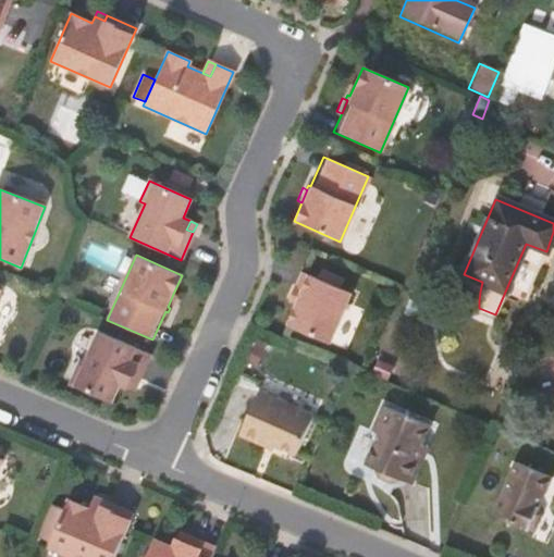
[(294,287),(300,291),(299,292),(295,302),(285,324),(327,343),(349,293),(337,287),(316,277),(302,271),(294,287)]
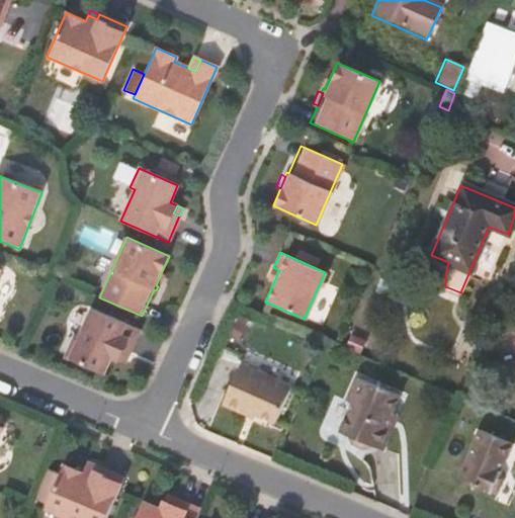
[(293,258),(314,267),(317,261),(296,252),(293,258)]
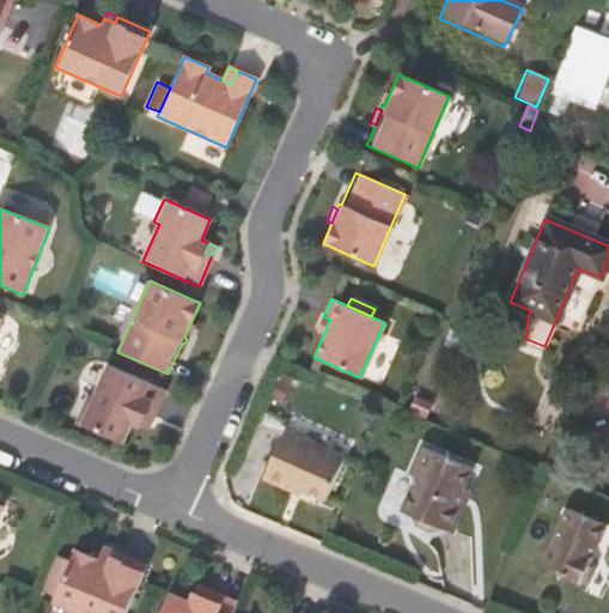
[(330,320),(323,316),(317,331),(324,333),(329,321),(330,320)]
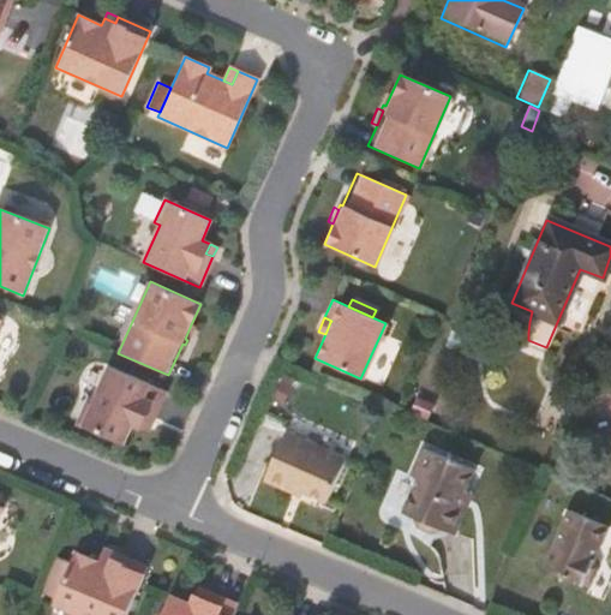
[(0,389),(6,392),(15,368),(9,366),(23,328),(0,320),(0,389)]
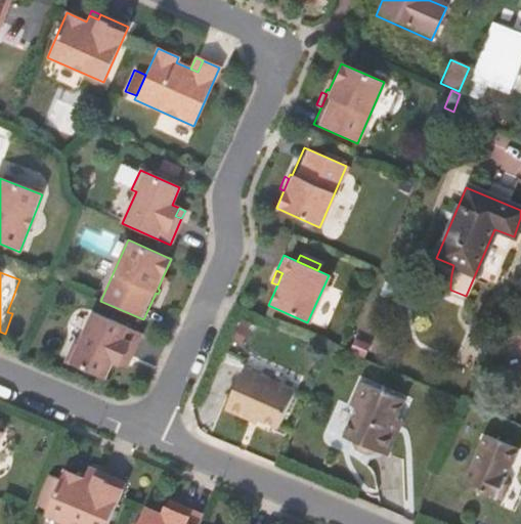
[(163,276),(158,289),(160,290),(163,291),(168,278),(163,276)]
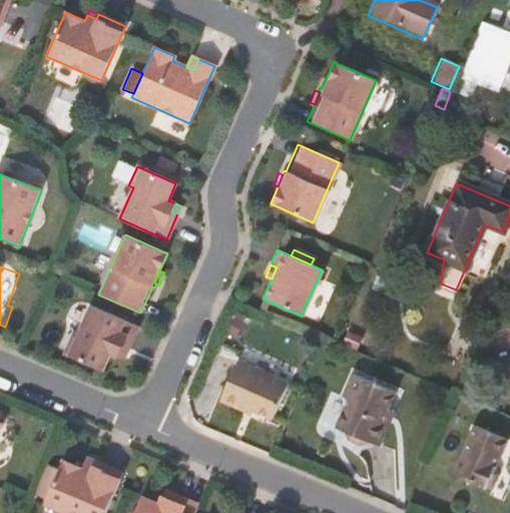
[(71,336),(63,355),(101,373),(108,356),(115,359),(119,351),(125,354),(137,329),(90,307),(76,338),(71,336)]
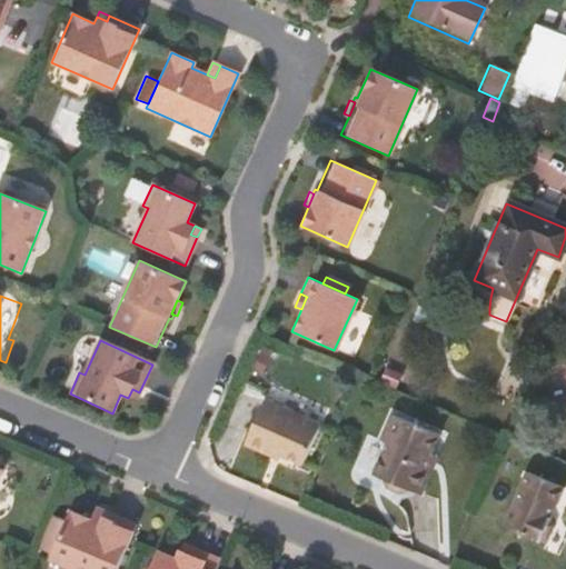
[(136,401),(139,392),(132,389),(128,398),(136,401)]
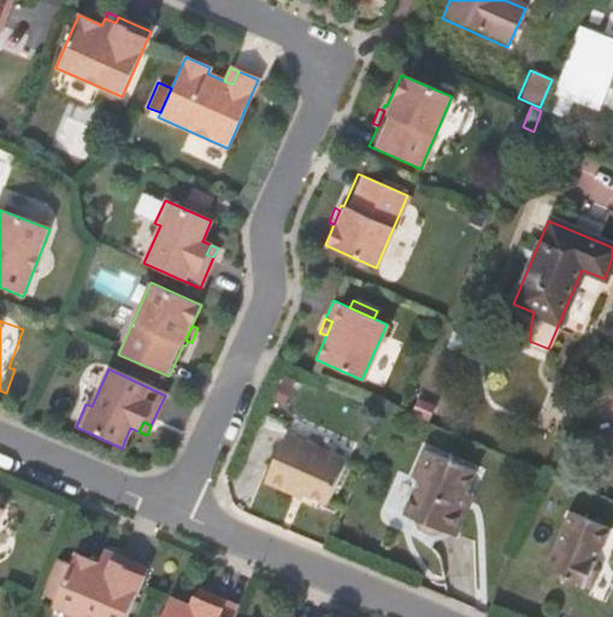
[(347,459),(287,434),(266,482),(290,492),(292,487),(306,493),(329,503),(347,459)]
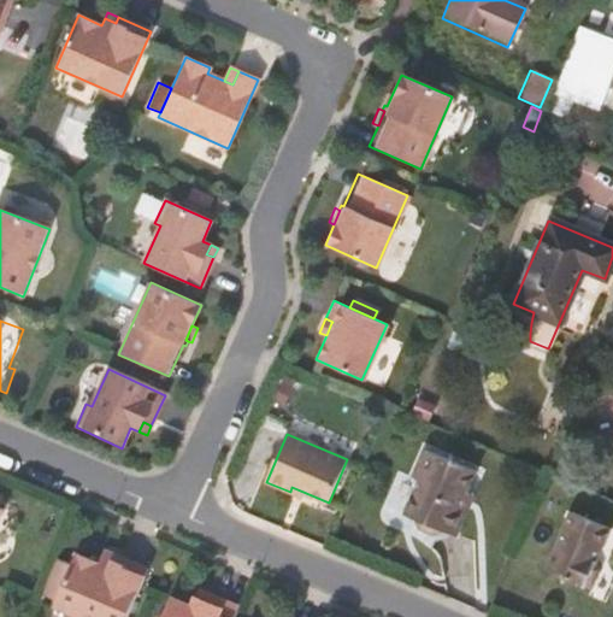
[(472,469),(420,447),(410,475),(416,479),(401,513),(413,518),(417,527),(431,533),(440,529),(446,532),(453,535),(465,506),(458,503),(464,491),(472,469)]
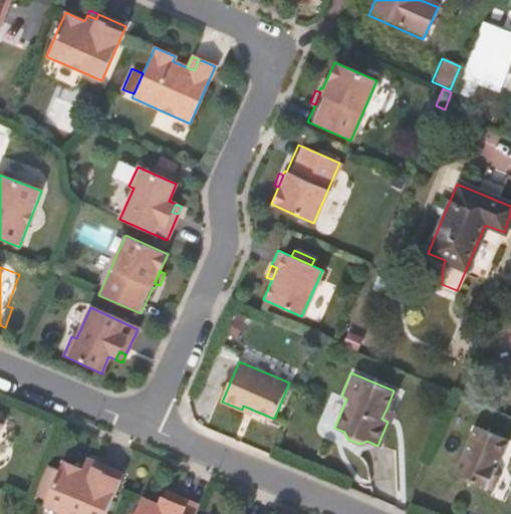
[(243,406),(242,410),(253,415),(255,411),(243,406)]
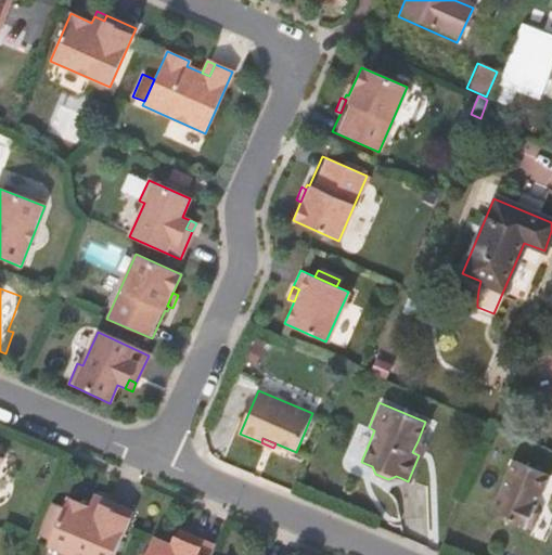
[(423,443),(418,441),(412,452),(419,455),(423,443)]
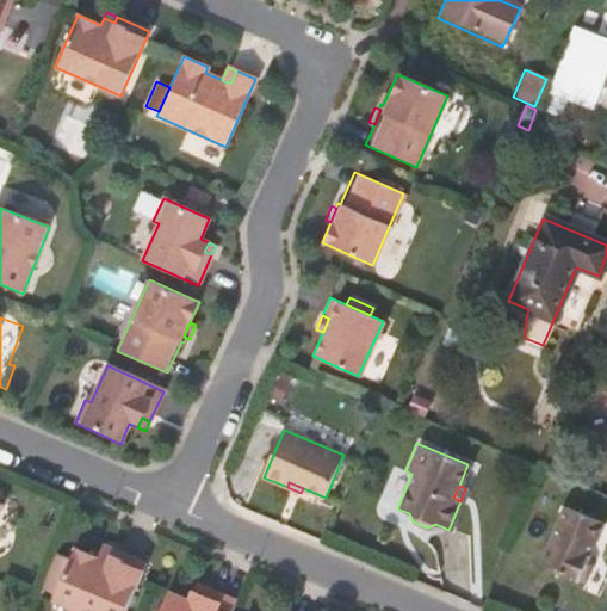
[(604,524),(562,506),(537,565),(577,582),(583,585),(592,565),(588,557),(604,524)]
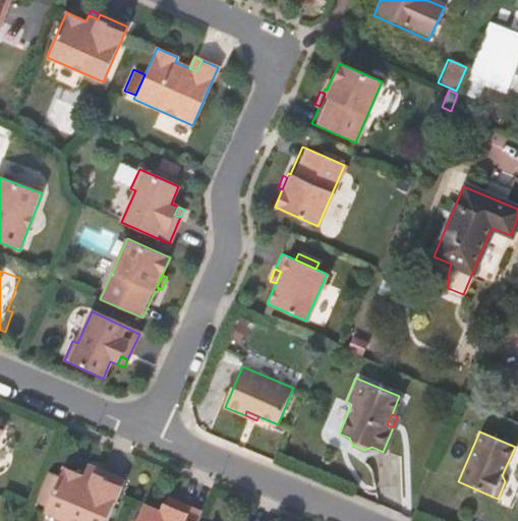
[(85,465),(83,470),(93,474),(95,469),(85,465)]
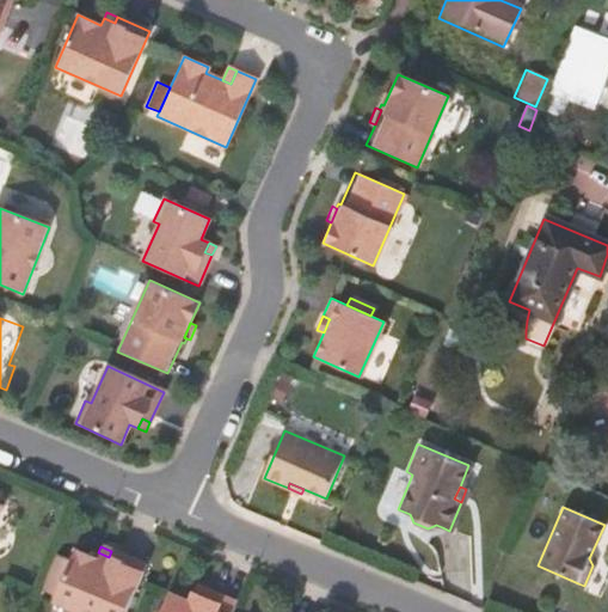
[(74,611),(123,611),(145,564),(111,551),(109,557),(98,552),(96,560),(73,550),(68,561),(53,597),(50,603),(74,611)]
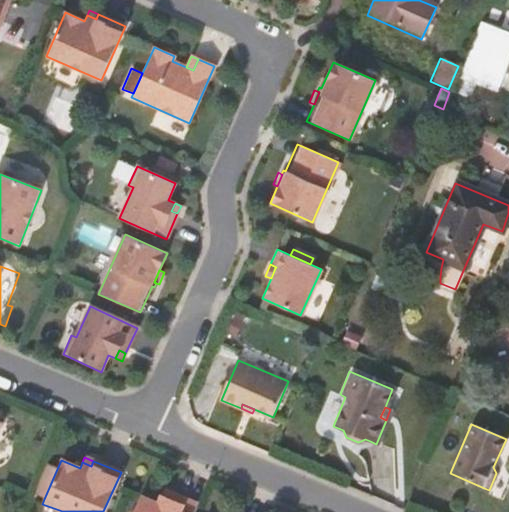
[(33,494),(44,499),(57,469),(45,464),(33,494)]
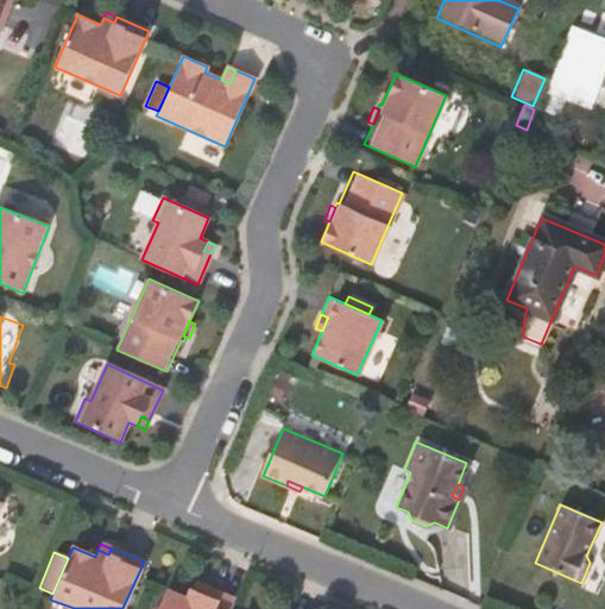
[(194,583),(190,590),(200,594),(203,586),(194,583)]
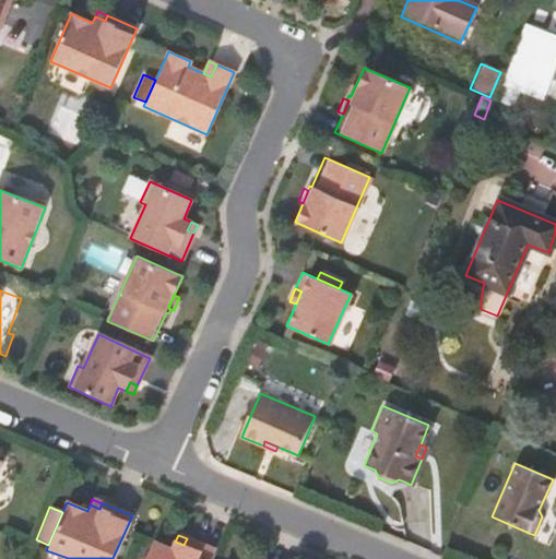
[(210,558),(214,550),(187,538),(184,545),(175,542),(172,549),(153,542),(145,558),(210,558)]
